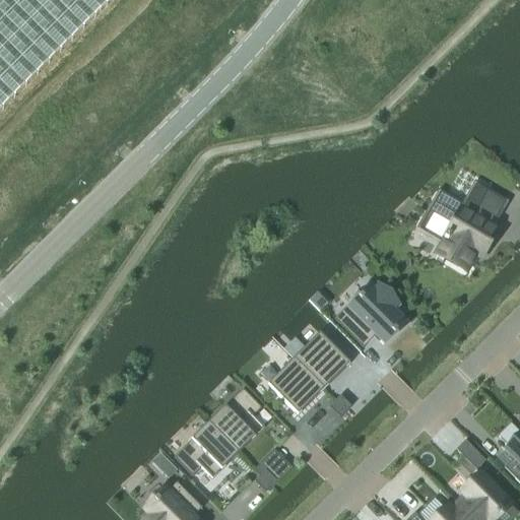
[(0,0),(0,110),(110,0),(0,0)]
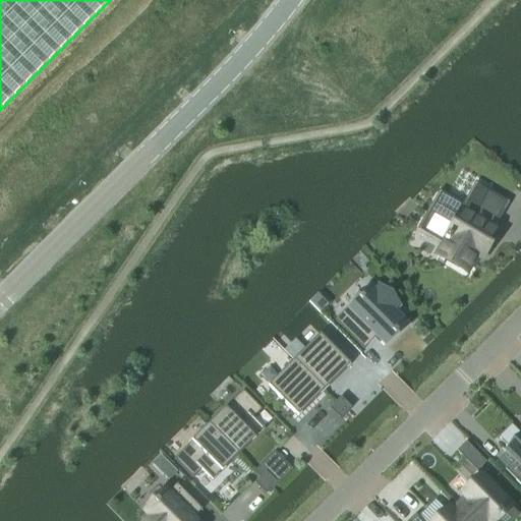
[(441,193),(430,211),(430,212),(455,225),(444,244),(438,255),(466,272),(476,254),(481,257),(493,239),(495,235),(497,232),(495,231),(490,229),(494,225),(476,215),(489,193),(476,186),(464,208),(441,193)]
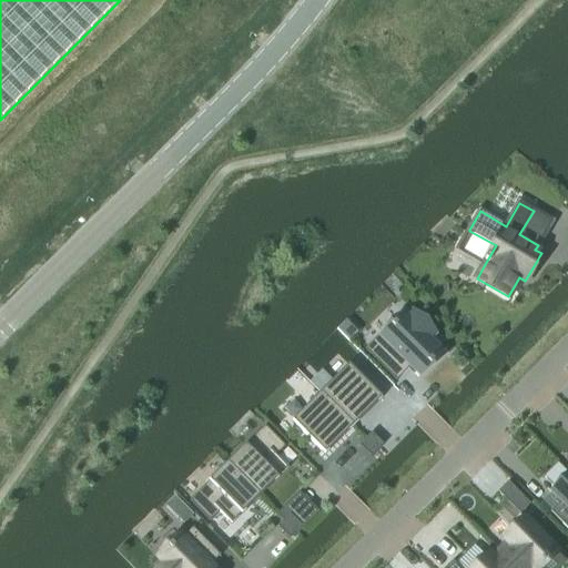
[(379,335),(365,350),(396,381),(411,367),(419,376),(443,354),(429,341),(435,334),(413,312),(406,317),(403,314),(381,336),(379,335)]
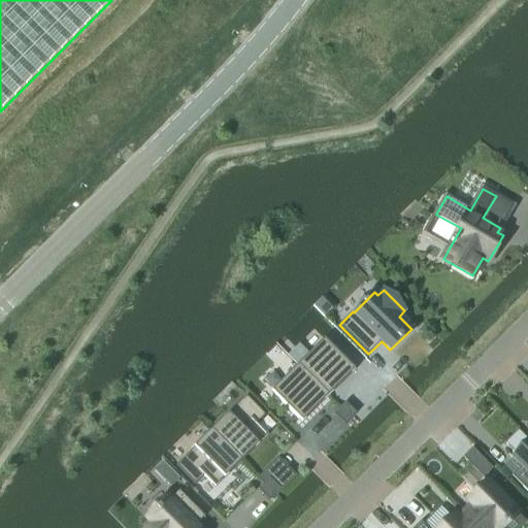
[(324,340),(297,366),(328,397),(354,371),(324,340)]
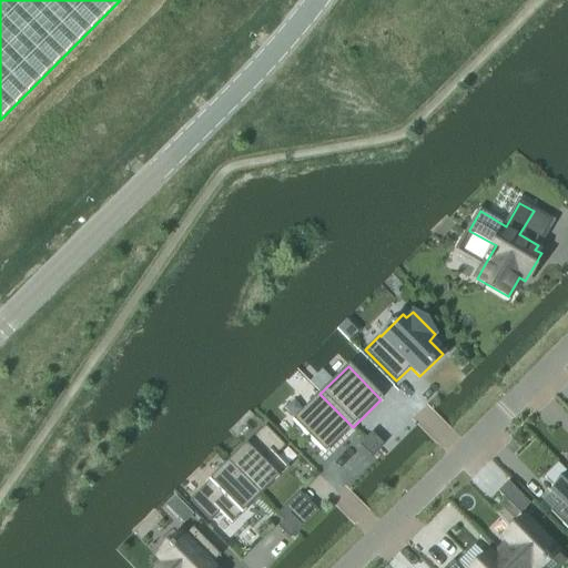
[(320,394),(292,423),(325,455),(350,430),(353,427),(320,394)]
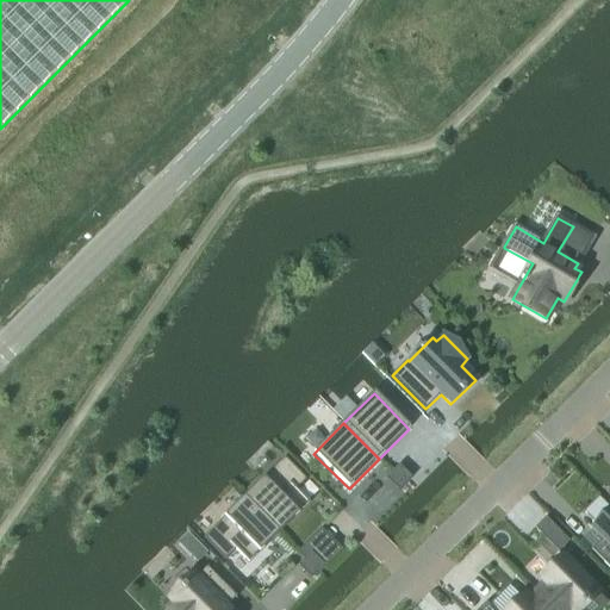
[(284,459),(243,498),(279,534),(309,504),(296,491),(306,480),(284,459)]
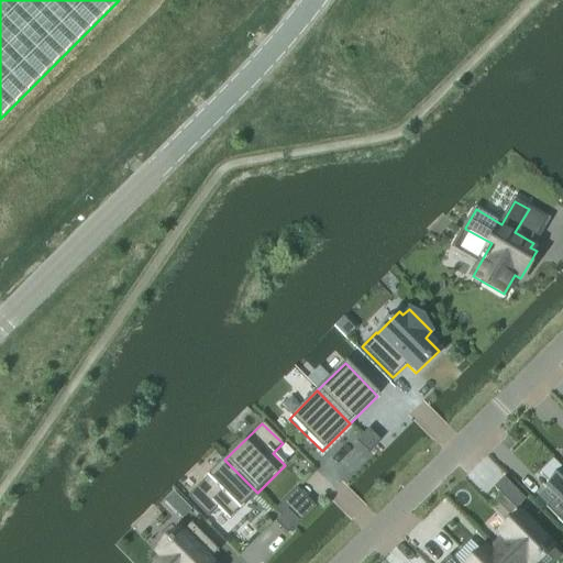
[(367,429),(362,435),(374,448),(379,441),(367,429)]
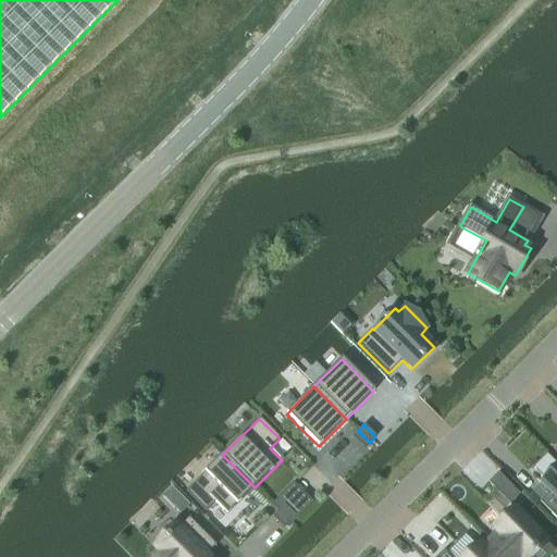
[(358,431),(351,436),(363,448),(370,443),(358,431)]
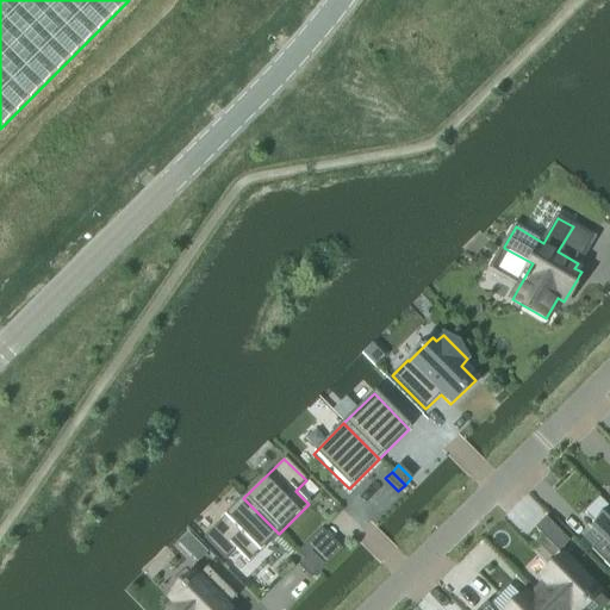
[(243,498),(203,539),(225,561),(235,552),(248,565),(279,534),(243,498)]
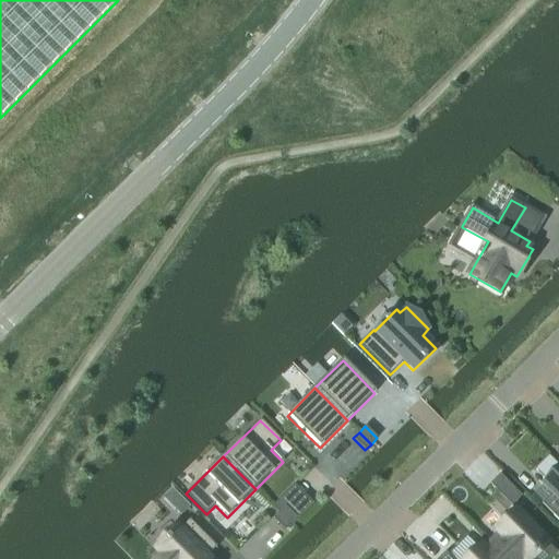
[(551,495),(542,504),(558,521),(558,468),(543,486),(551,495)]
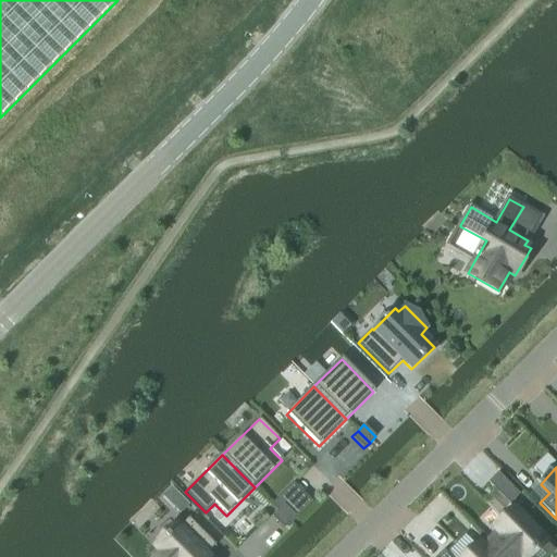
[(497,473),(487,483),(509,504),(519,494),(497,473)]
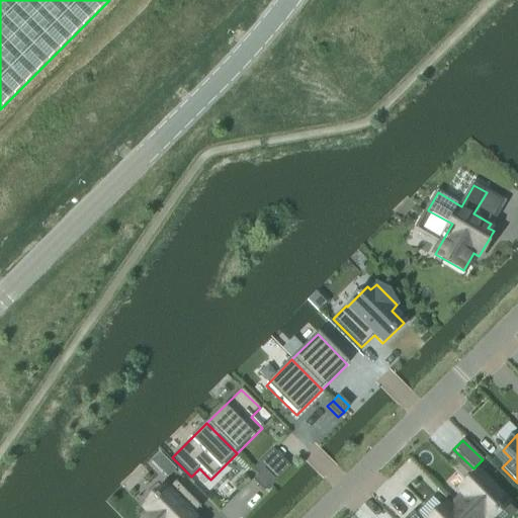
[(170,465),(162,473),(167,479),(175,470),(176,469),(171,464),(170,465)]
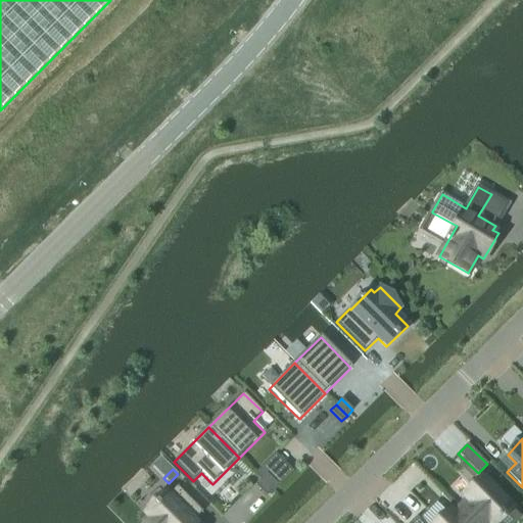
[(267,474),(260,479),(272,490),(277,485),(267,474)]
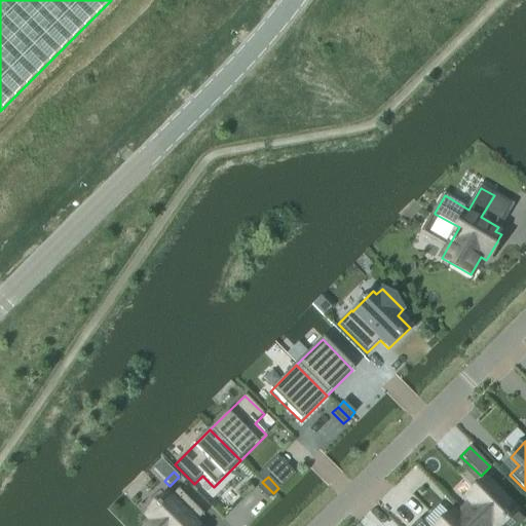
[(471,504),(463,512),(478,525),(498,525),(515,511),(515,510),(504,499),(486,481),(466,500),(471,504)]
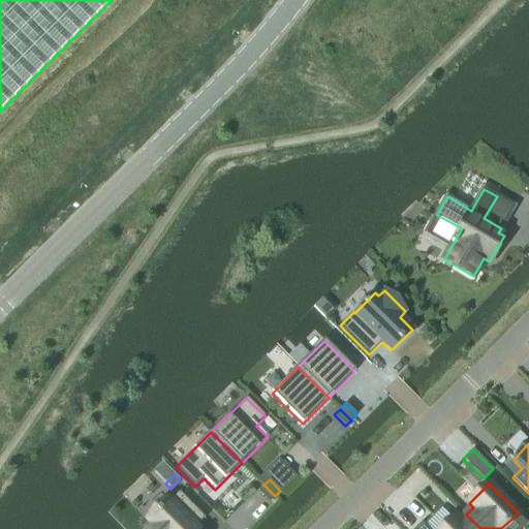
[(263,485),(257,491),(269,502),(275,496),(263,485)]
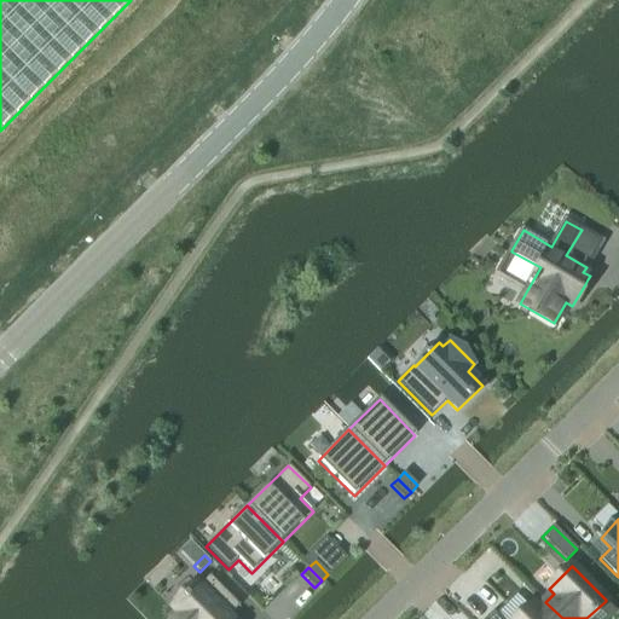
[(175,612),(169,618),(230,618),(229,618),(241,606),(209,576),(198,586),(197,584),(172,608),(175,612)]
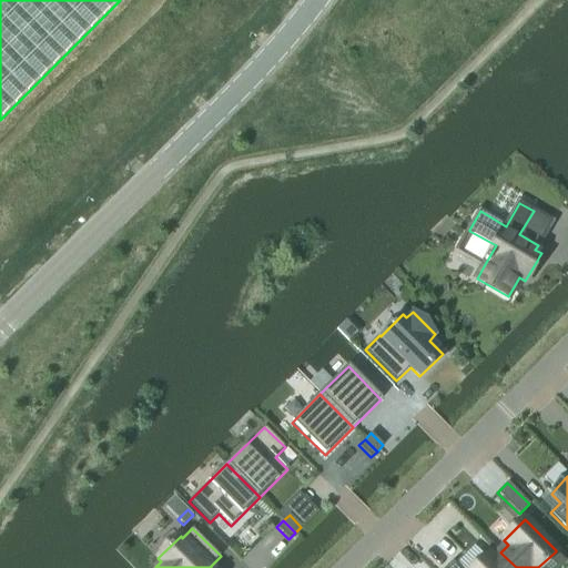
[(458,567),(452,561),(445,567),(516,567),(500,553),(493,560),(488,556),(476,567),(458,567)]
